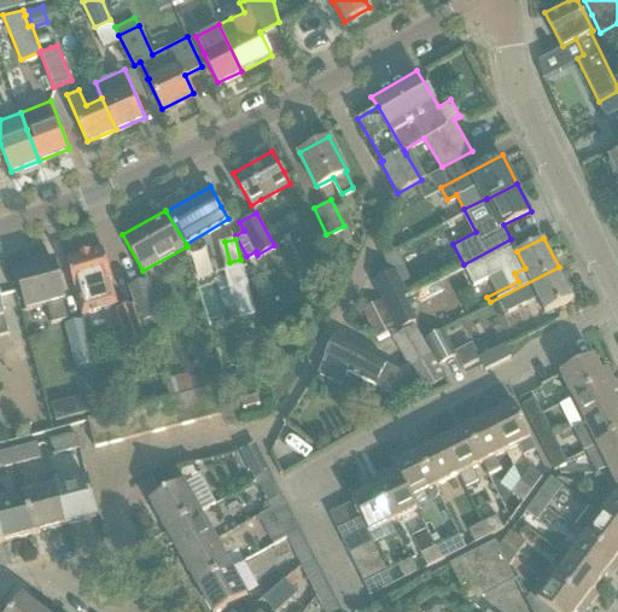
[(103,245),(66,256),(82,312),(118,301),(103,245)]
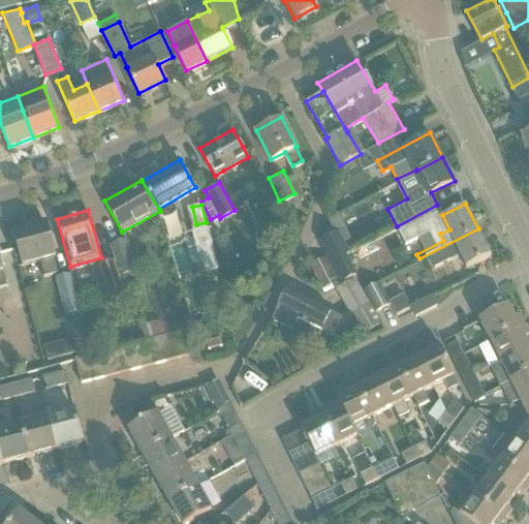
[(14,230),(20,250),(23,264),(40,259),(43,274),(59,271),(55,254),(52,242),(47,222),(14,230)]
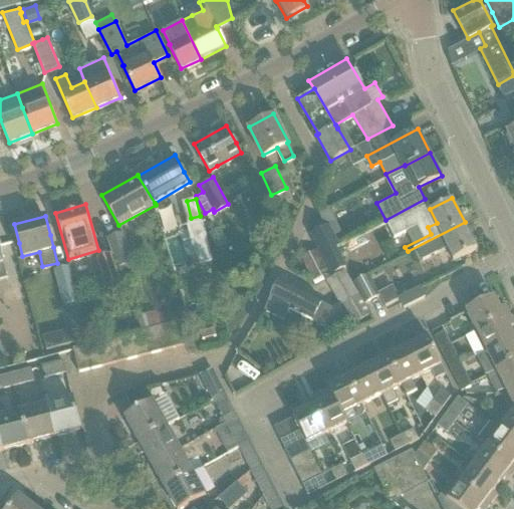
[(454,258),(477,246),(465,222),(408,251),(410,256),(434,243),(438,250),(447,245),(454,258)]
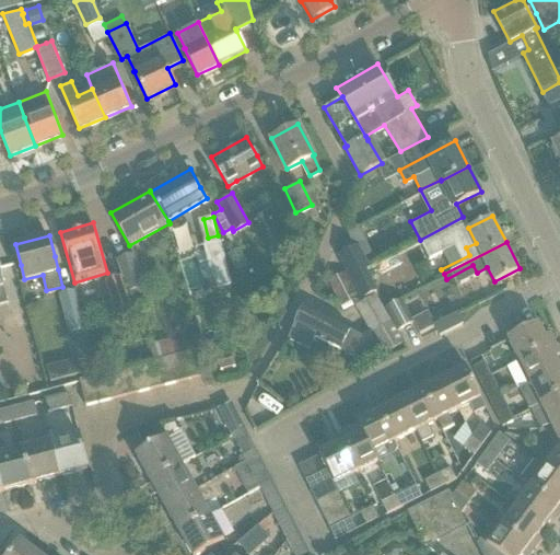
[(358,244),(338,254),(360,299),(377,290),(375,286),(365,269),(370,267),(358,244)]
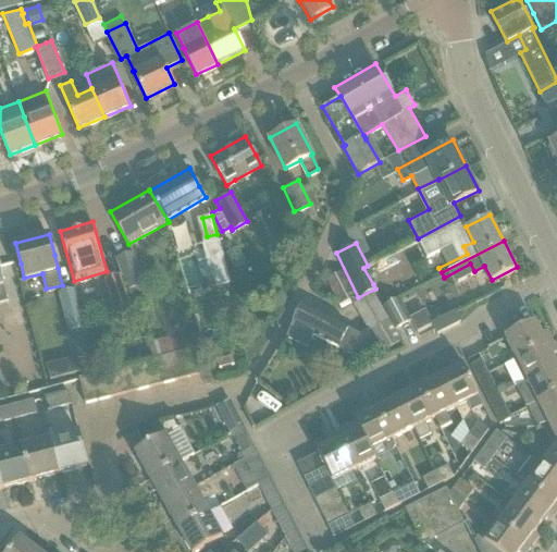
[(128,287),(145,282),(134,249),(118,255),(128,287)]
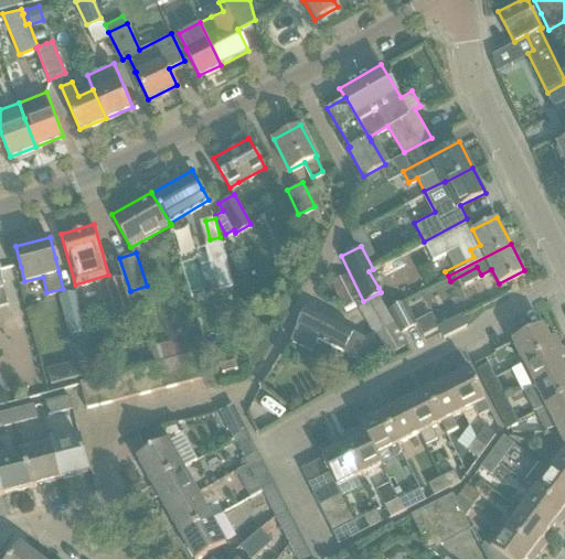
[(362,300),(361,298),(348,271),(331,280),(342,302),(345,309),(362,300)]
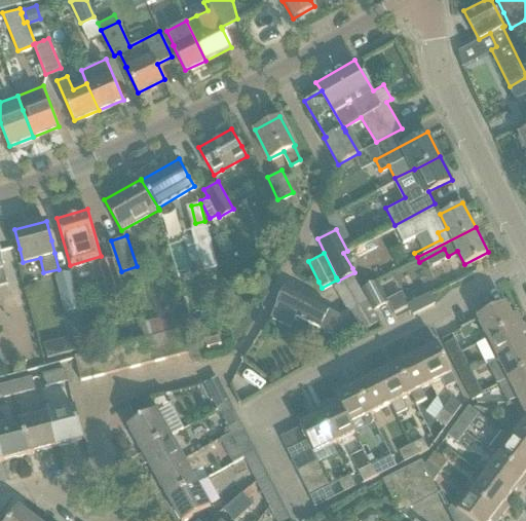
[(112,256),(98,261),(109,292),(111,296),(124,291),(112,256)]
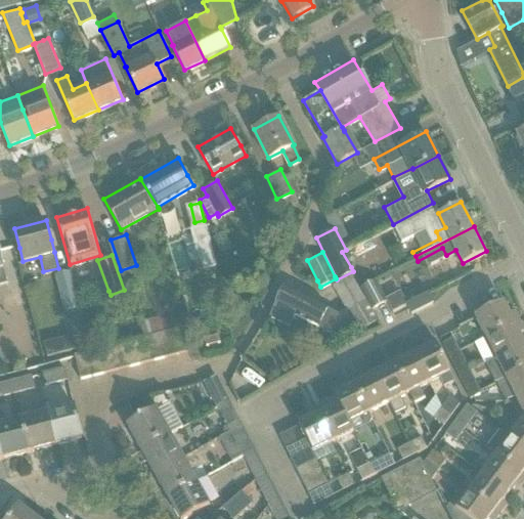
[(63,309),(79,305),(70,269),(54,273),(63,309)]
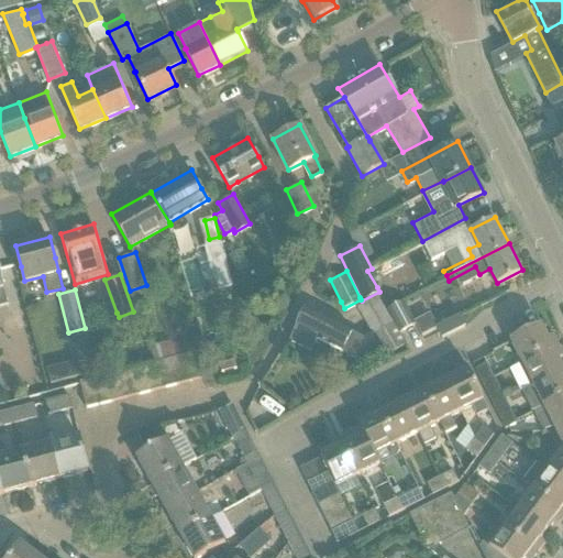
[(307,306),(290,338),(310,348),(317,336),(354,356),(354,354),(362,359),(382,348),(385,353),(405,341),(394,323),(376,294),(356,305),(372,331),(364,336),(307,306)]
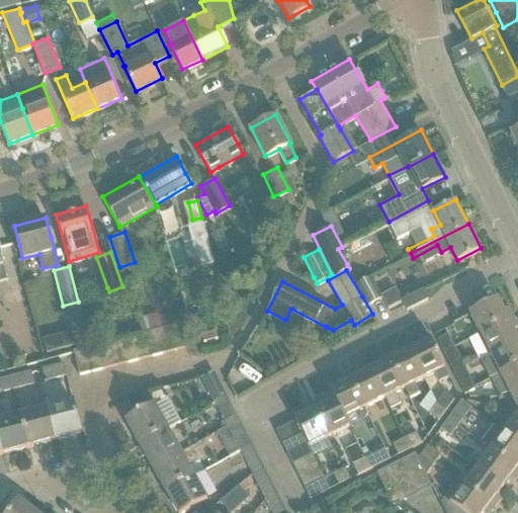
[(356,281),(358,285),(368,304),(382,295),(370,273),(356,281)]
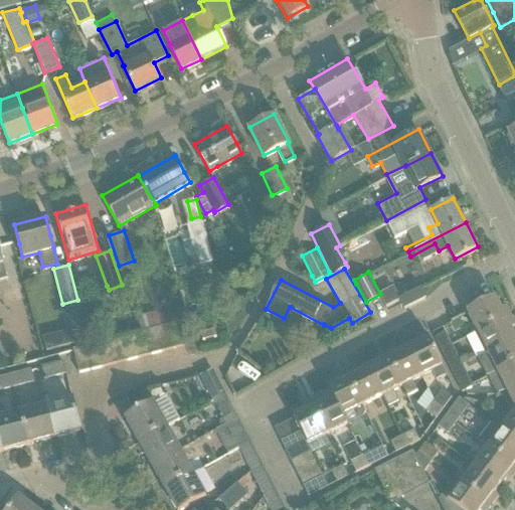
[(404,306),(425,296),(420,287),(400,297),(404,306)]
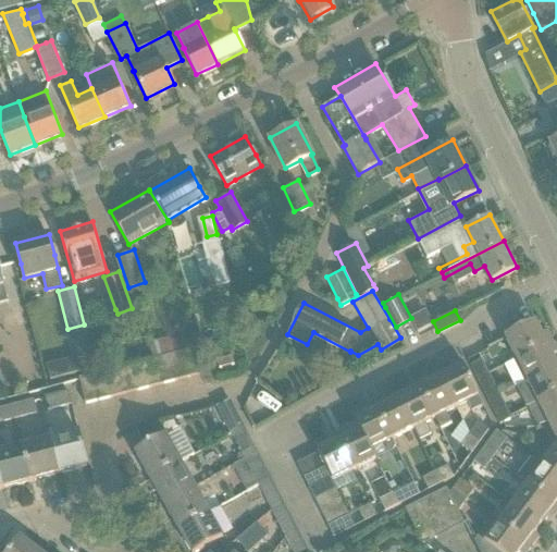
[(546,328),(541,331),(535,319),(505,334),(516,356),(552,339),(546,328)]
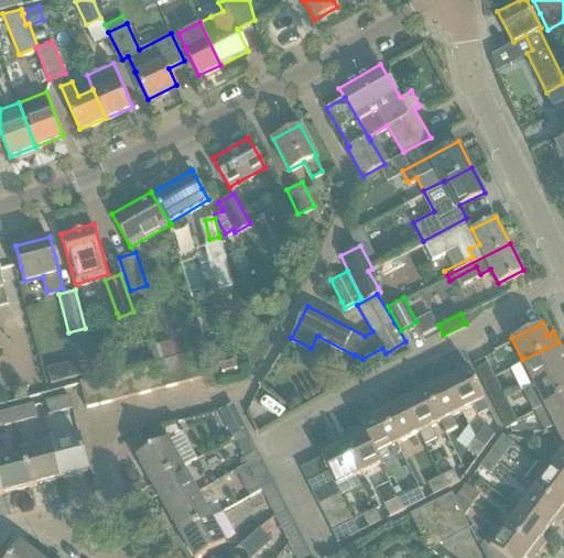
[(197,349),(205,347),(202,331),(171,339),(175,354),(185,352),(197,349)]
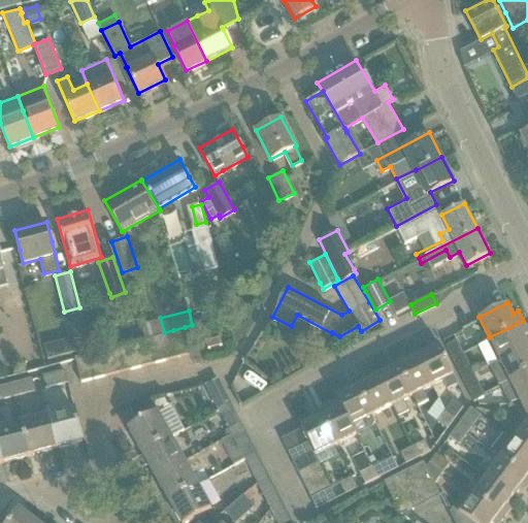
[(523,333),(527,330),(523,321),(489,337),(499,358),(527,344),(523,333)]
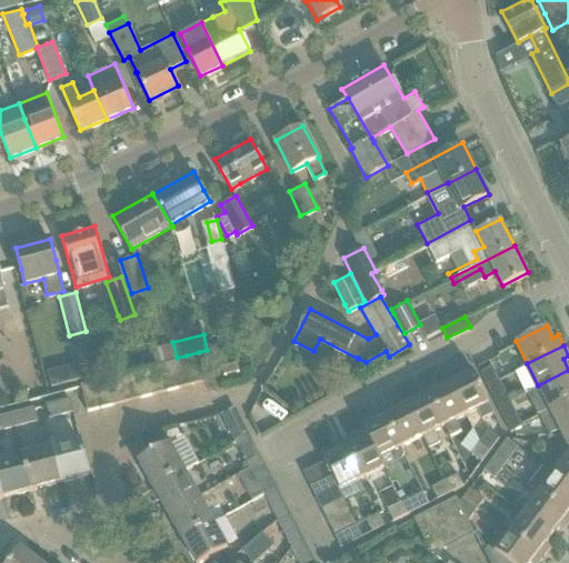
[(199,352),(187,355),(193,381),(206,378),(199,352)]
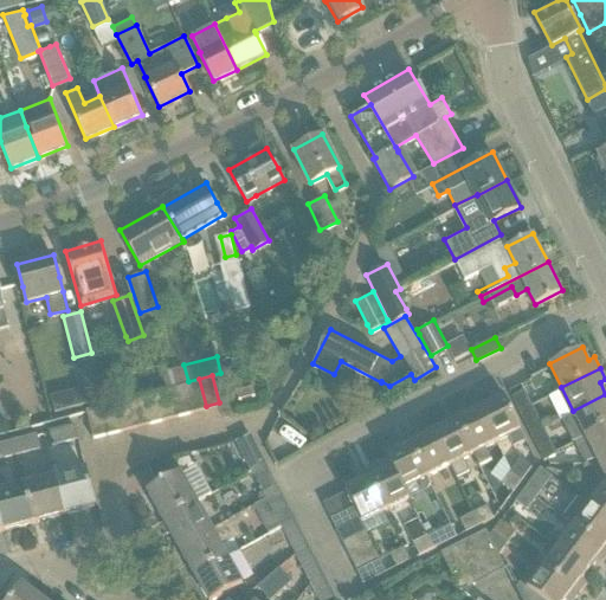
[(206,406),(199,379),(188,381),(185,382),(192,410),(206,406)]
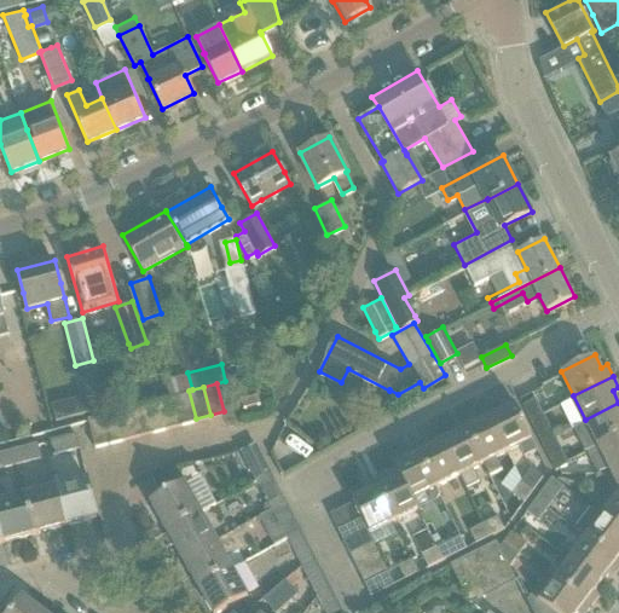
[(174,394),(181,423),(196,418),(189,391),(174,394)]
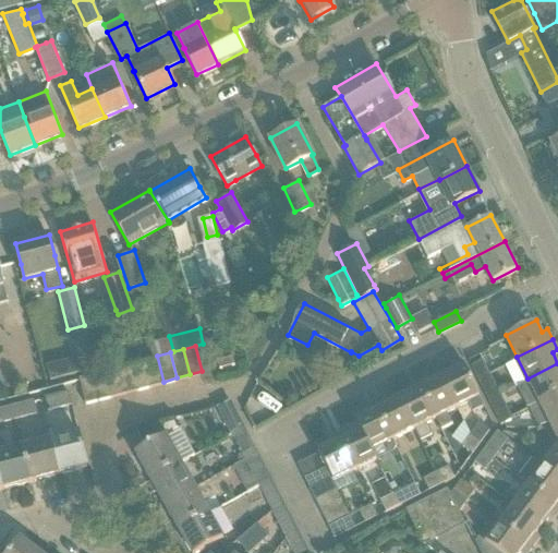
[(219,365),(234,362),(232,355),(217,358),(219,365)]
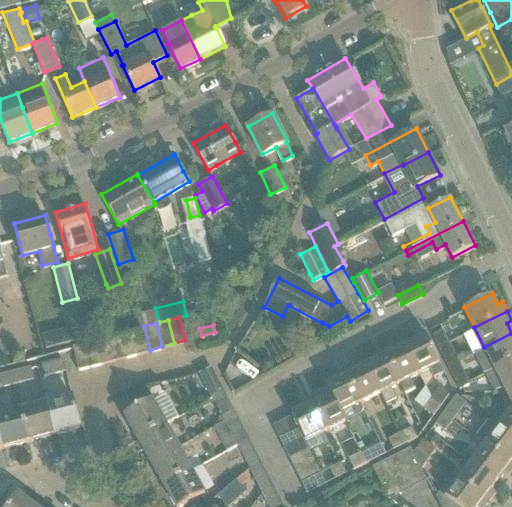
[(55,349),(81,340),(76,326),(50,335),(55,349)]
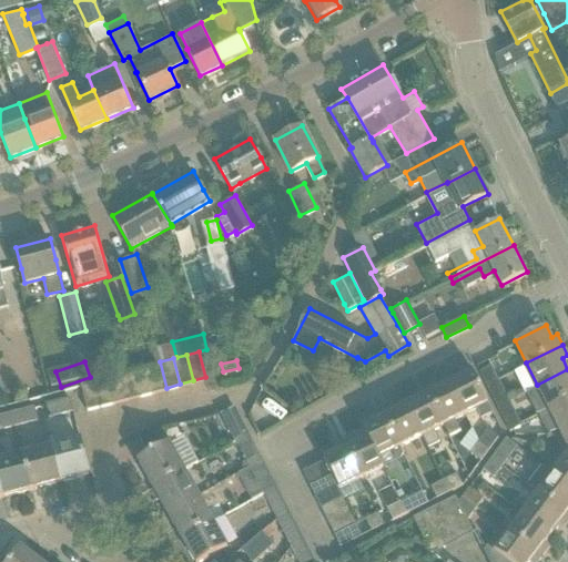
[(146,365),(153,391),(166,388),(160,361),(146,365)]
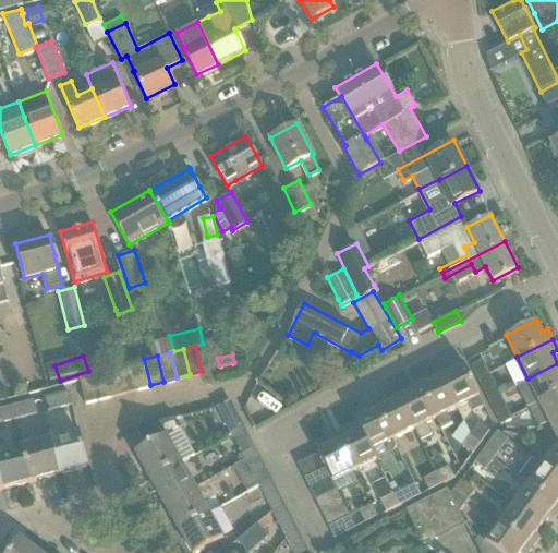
[(453,369),(443,374),(453,397),(458,405),(468,400),(472,409),(484,403),(461,358),(450,363),(453,369)]
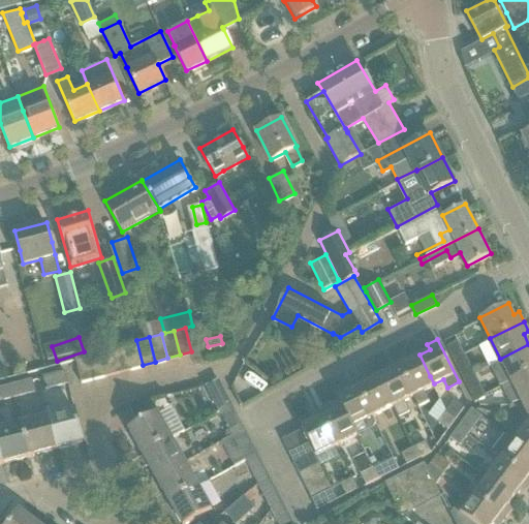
[(454,358),(464,351),(458,339),(446,344),(454,358)]
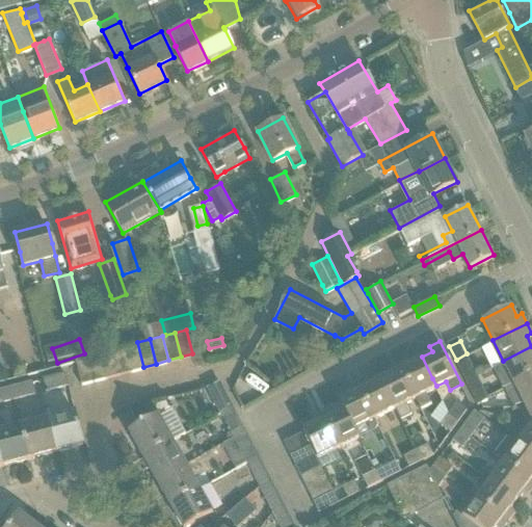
[(125,345),(131,370),(143,367),(137,342),(125,345)]
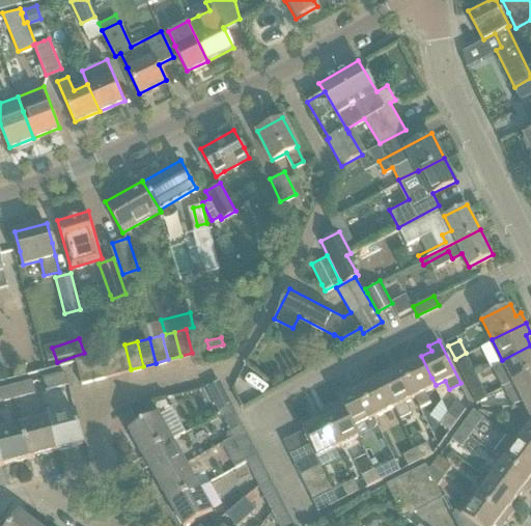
[(329,343),(318,349),(322,357),(333,351),(329,343)]
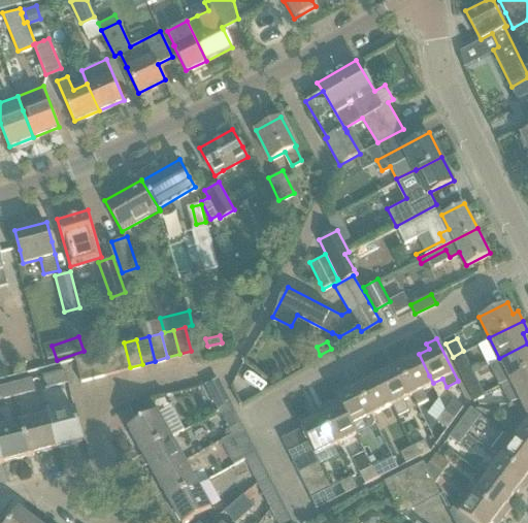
[(111,346),(118,370),(130,367),(124,342),(111,346)]
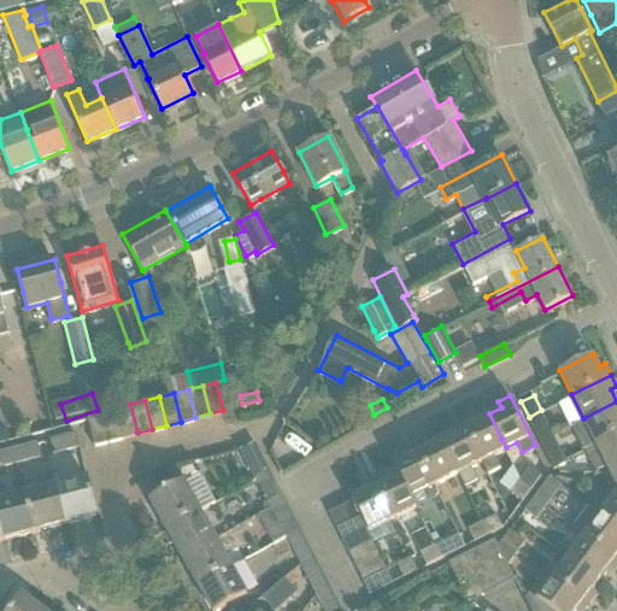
[(616,401),(583,418),(571,424),(582,446),(594,440),(594,441),(595,441),(616,430),(616,401)]
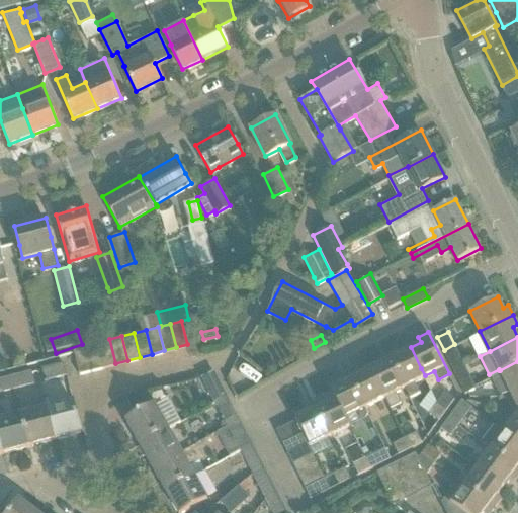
[(109,339),(97,343),(103,366),(115,363),(109,339)]
